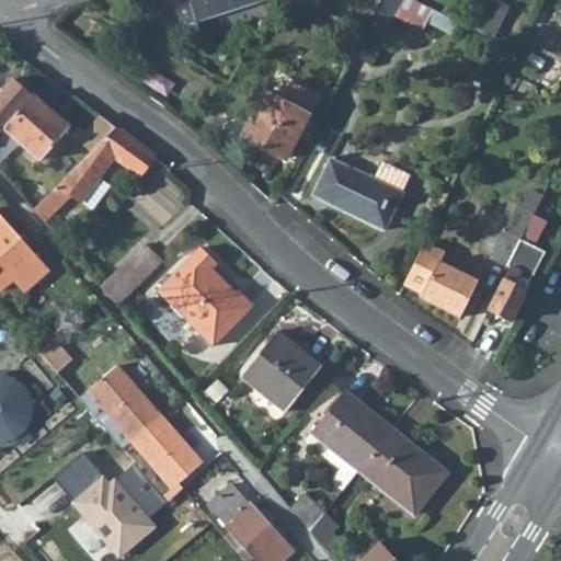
[(195,21),(189,0),(184,0),(173,3),(182,32),(187,35),(198,32),(195,21)]
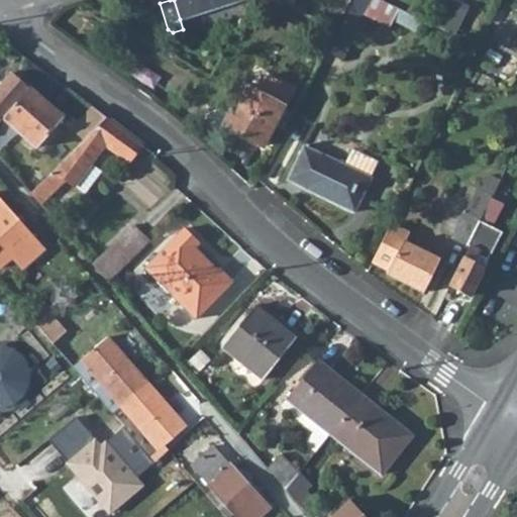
[(174,0),(180,19),(240,0),(174,0)]
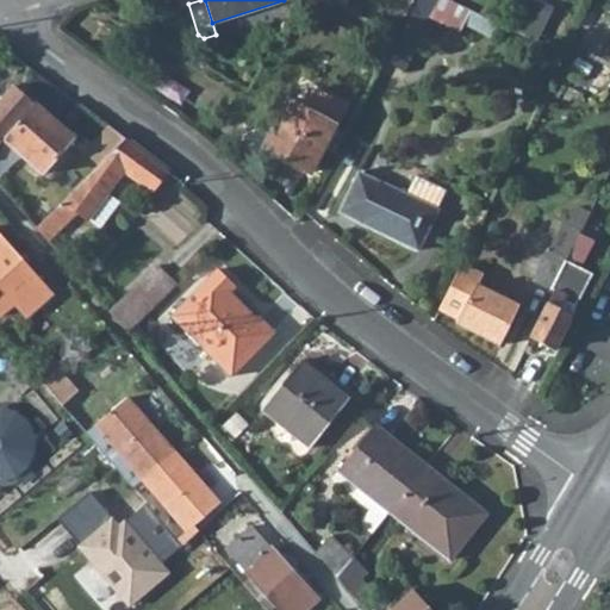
[(309,0),(328,11),(332,0),(309,0)]
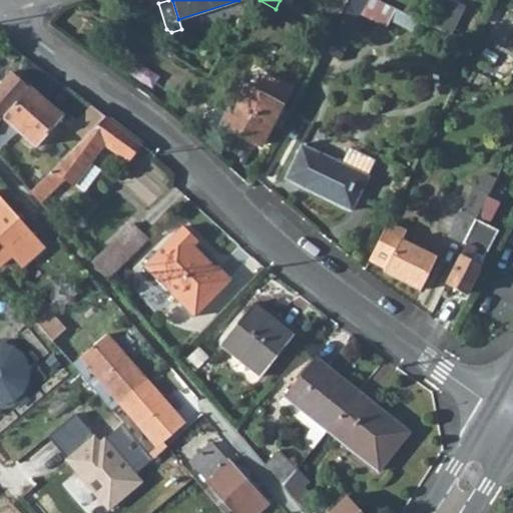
[(334,27),(322,49),(337,57),(354,24),(352,23),(363,0),(347,0),(342,11),(334,27)]
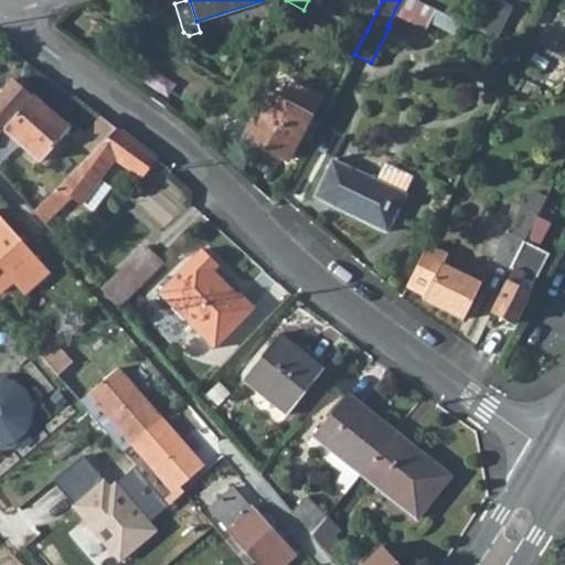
[(382,0),(369,0),(366,6),(376,12),(382,0)]
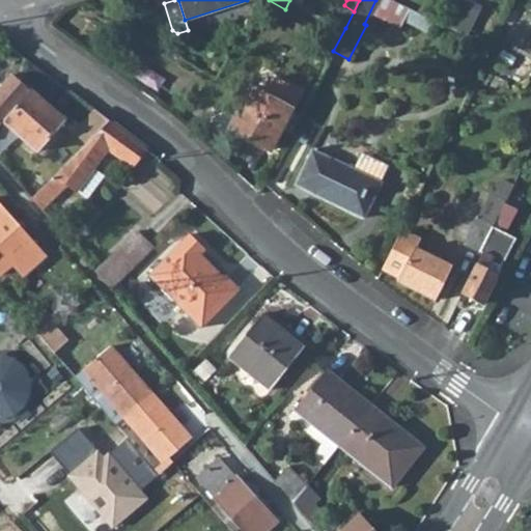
[(407,0),(395,0),(419,11),(421,6),(407,0)]
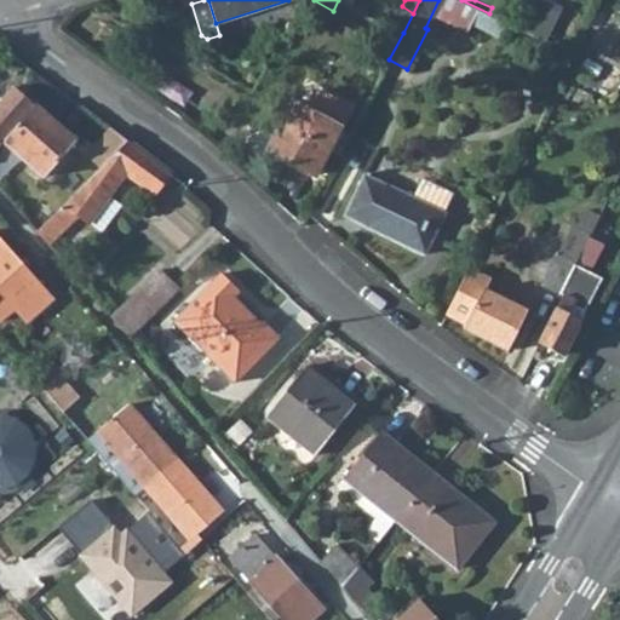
[(544,0),(534,23),(552,30),(564,4),(556,0),(544,0)]
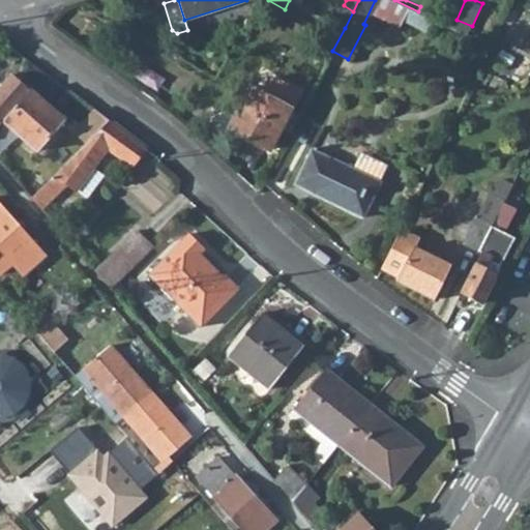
[(13,72),(0,87),(0,120),(2,119),(29,87),(13,72)]
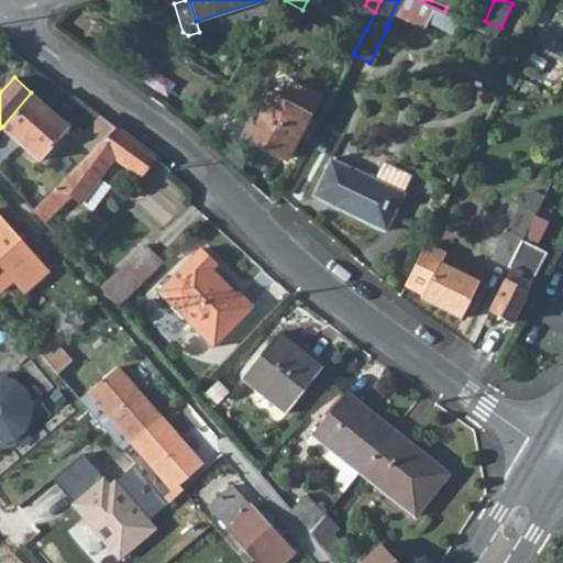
[(31,92),(2,127),(39,162),(68,127),(31,92)]
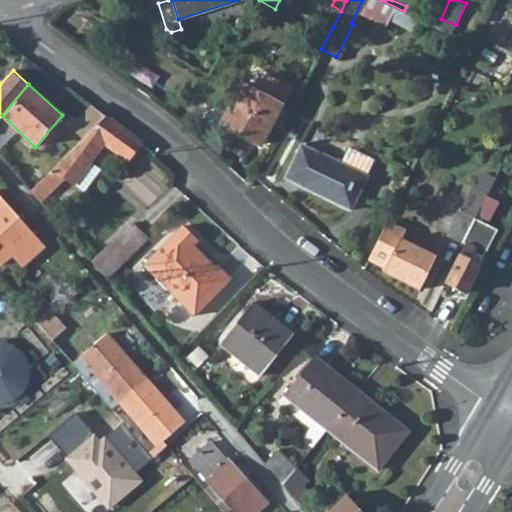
[(203,112),(221,122),(262,143),(284,99),(275,95),(272,99),(242,84),(233,101),(215,91),(203,112)]
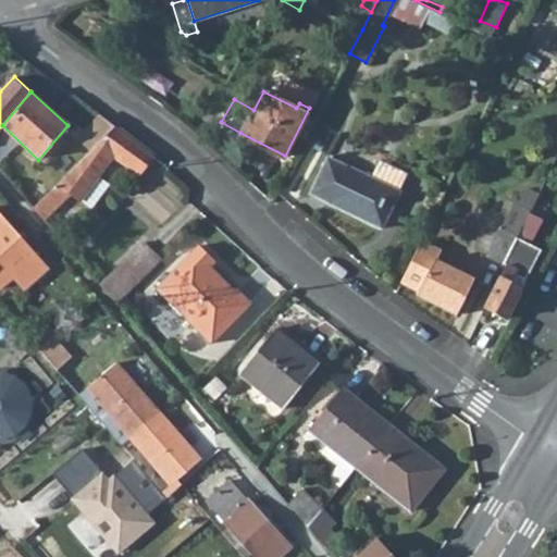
[(113,125),(32,207),(42,220),(71,192),(78,199),(111,152),(138,172),(152,153),(113,125)]
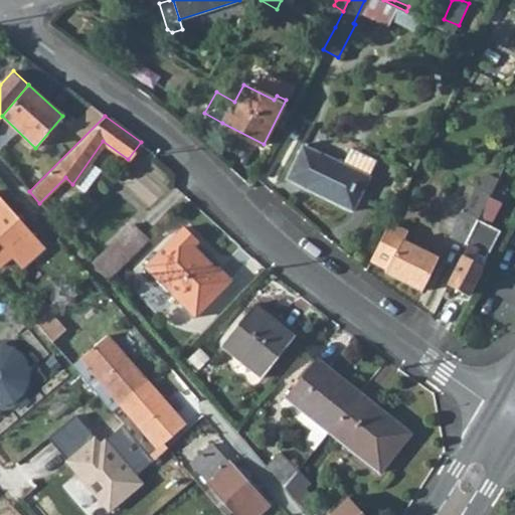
[(303,143),(287,179),(352,210),(369,175),(303,143)]
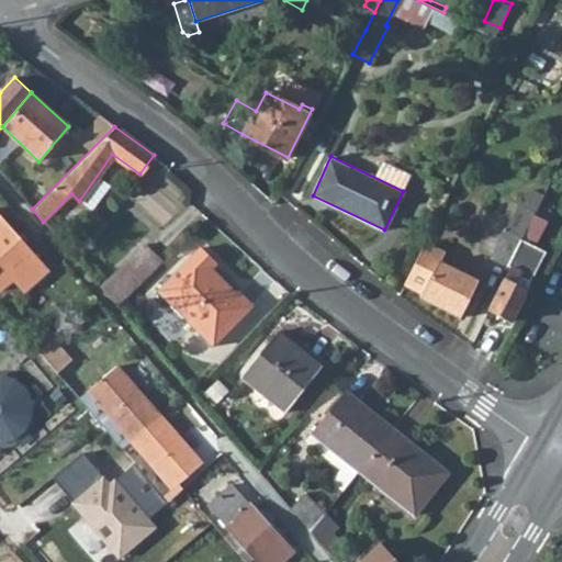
[(386,160),(380,173),(406,188),(414,175),(386,160)]
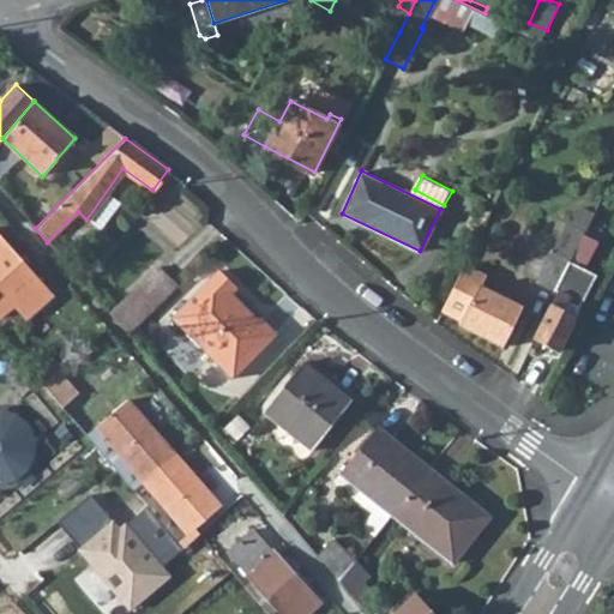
[(539,283),(553,290),(590,214),(576,206),(539,283)]
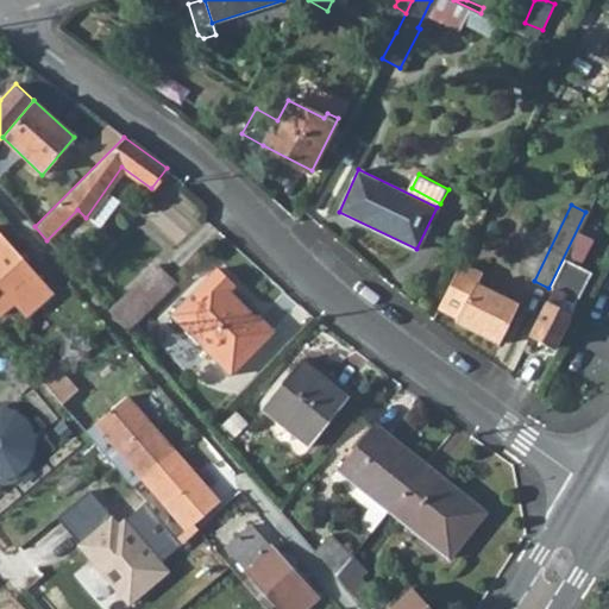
[(585,212),(548,288),(551,289),(527,337),(550,349),(569,313),(557,306),(601,219),(585,212)]
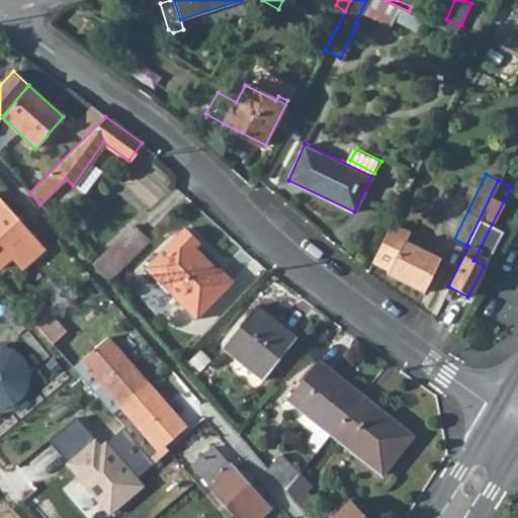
[(0,201),(0,264),(10,256),(20,267),(41,248),(0,201)]
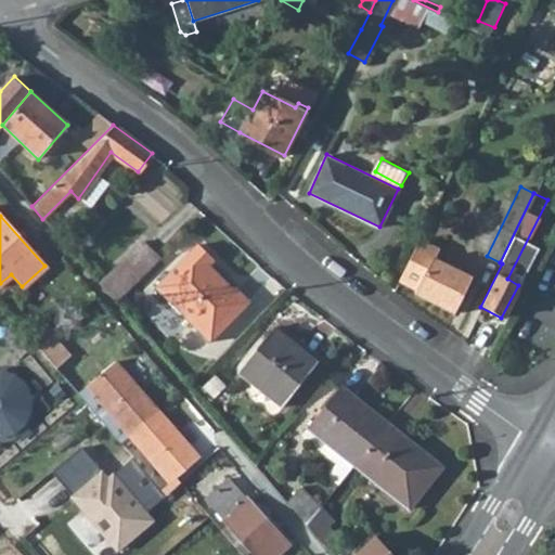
[(420,235),(397,280),(416,289),(414,292),(454,312),(473,276),(433,256),(439,246),(420,235)]
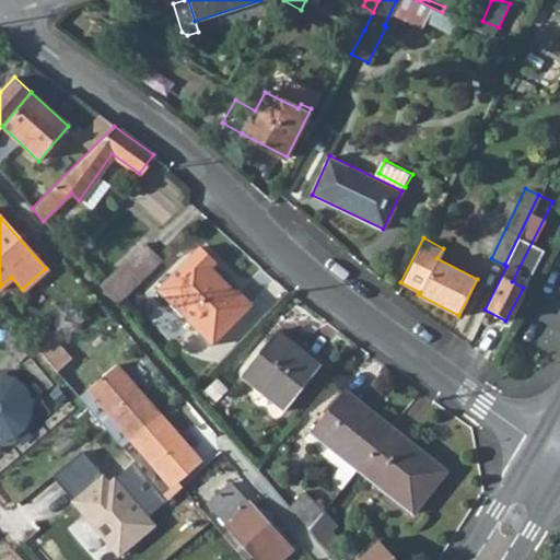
[(141,242),(98,284),(116,303),(160,260),(141,242)]
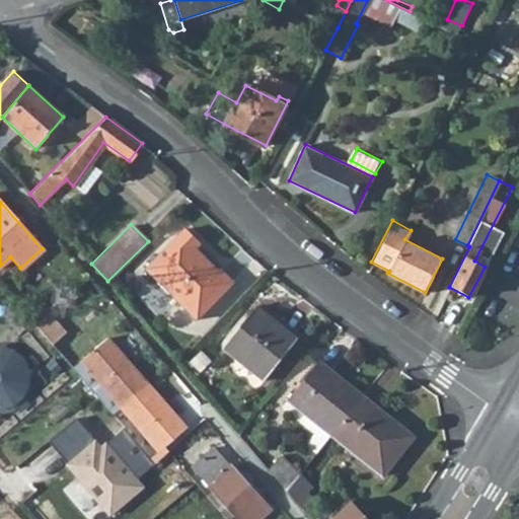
[(182,228),(144,267),(194,316),(230,279),(218,267),(215,269),(192,246),(197,241),(182,228)]
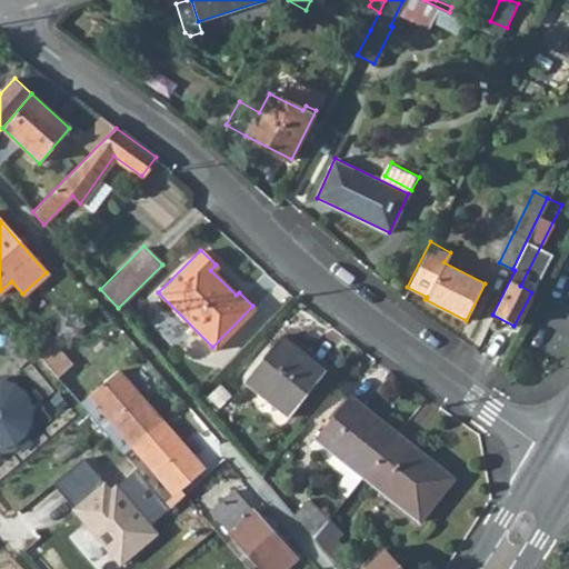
[(278,333),(243,378),(288,412),(322,368),(278,333)]
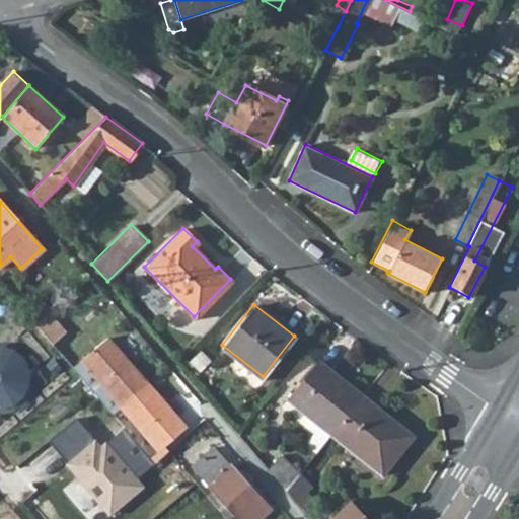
[(46,313),(33,325),(51,345),(63,334),(46,313)]
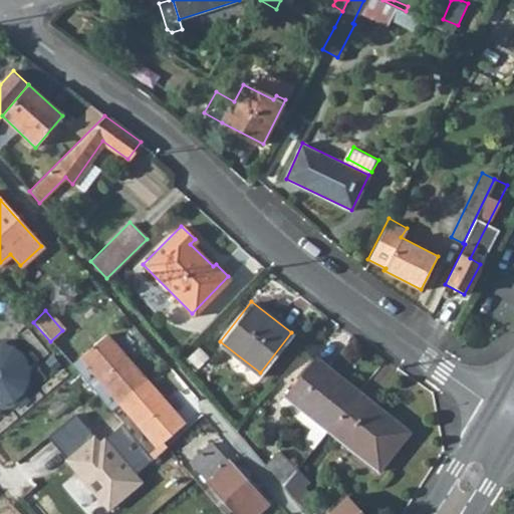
[(3,333),(0,335),(0,409),(39,376),(3,333)]
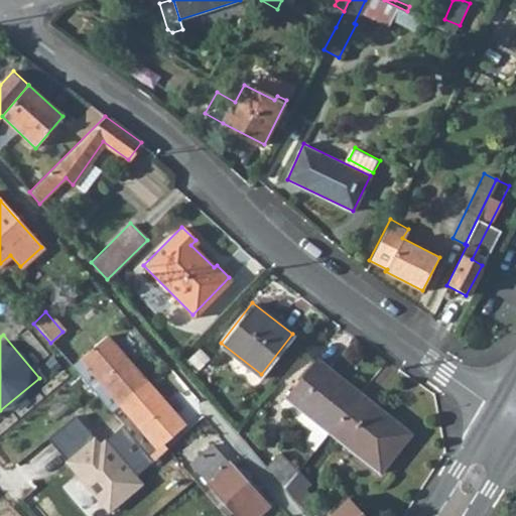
[(93,347),(72,366),(112,413),(147,381),(114,344),(100,356),(93,347)]
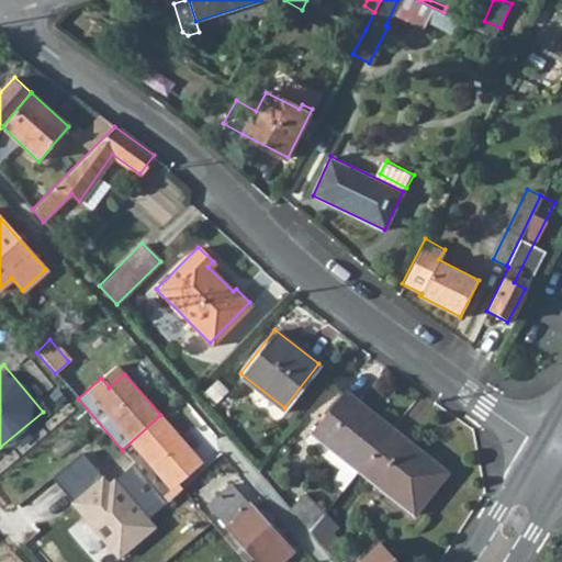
[(310,427),(358,465),(391,424),(341,385),(310,427)]
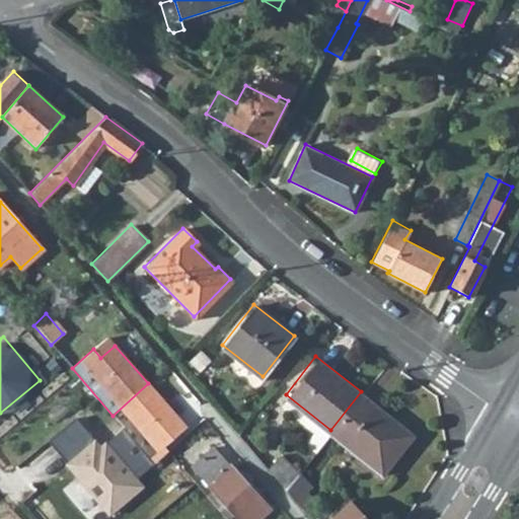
[(148,383),(113,416),(154,463),(175,444),(168,436),(182,423),(148,383)]
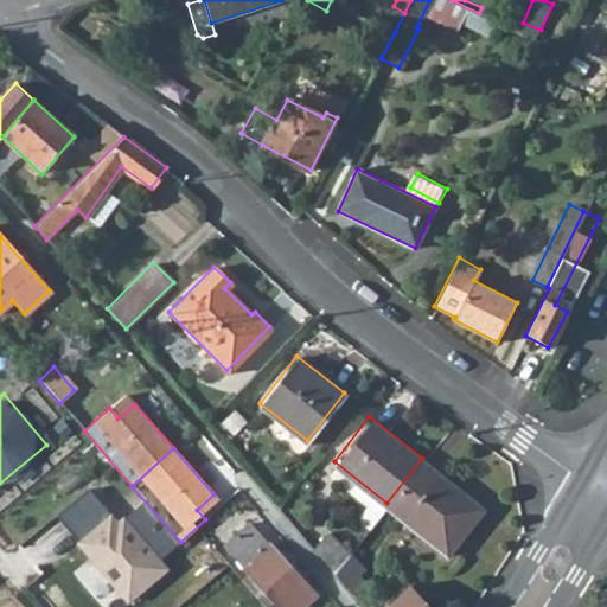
[(422,458),(387,503),(447,549),(472,515),(460,505),(468,494),(422,458)]
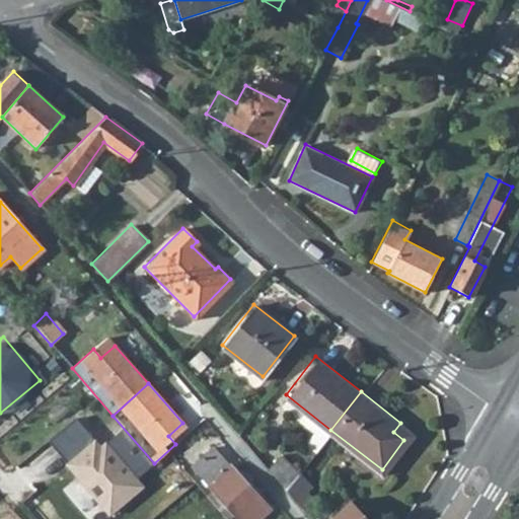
[(213,493),(207,499),(219,512),(224,507),(235,518),(254,518),(268,508),(213,447),(191,467),(213,493)]
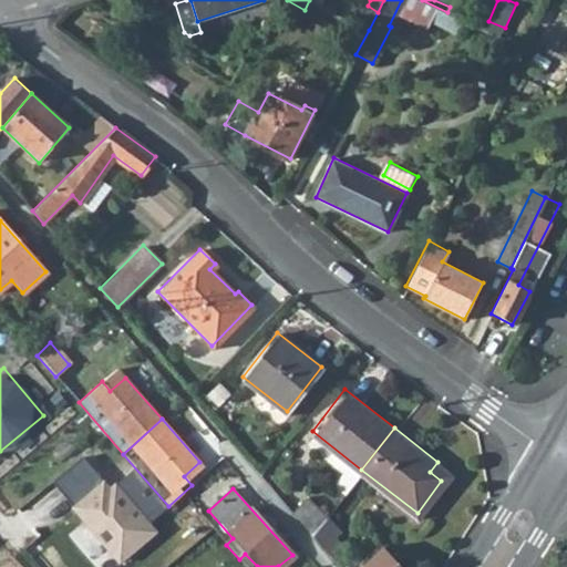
[(339,531),(307,497),(291,511),(329,554),(340,544),(332,536),(339,531)]
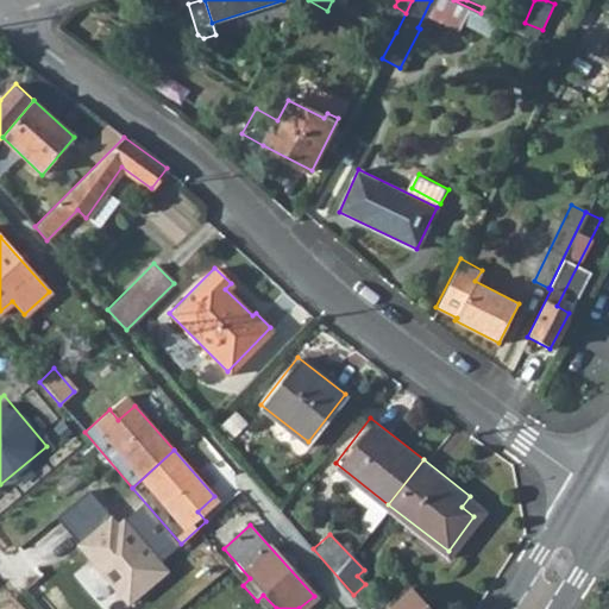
[(152,537),(133,553),(150,571),(168,554),(152,537)]
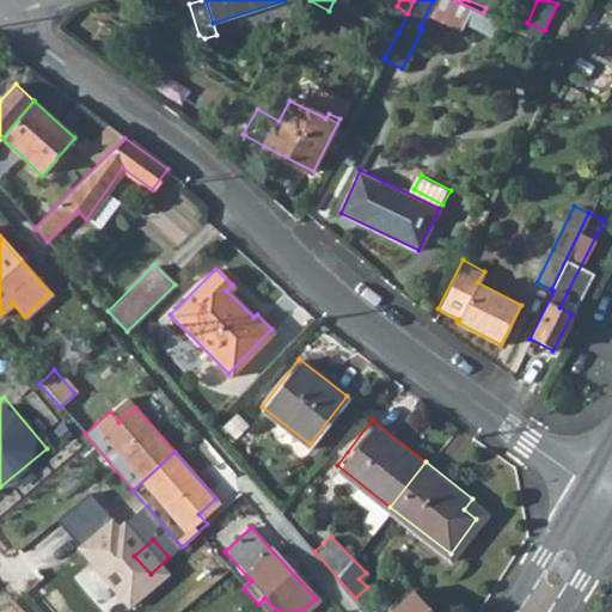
[(134,556),(124,564),(141,583),(151,574),(134,556)]
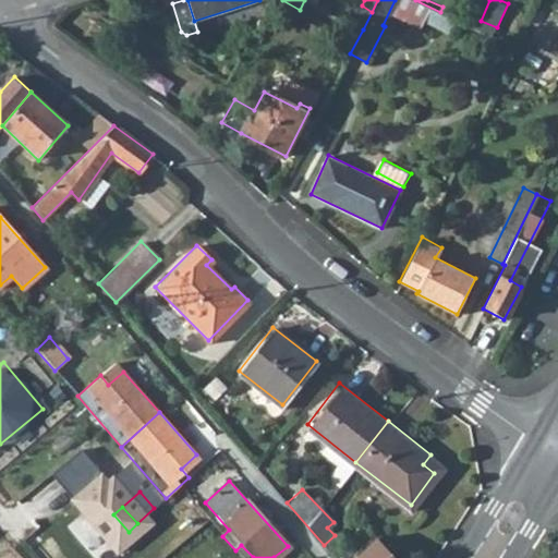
[(137,523),(129,532),(132,535),(159,513),(154,508),(137,523)]
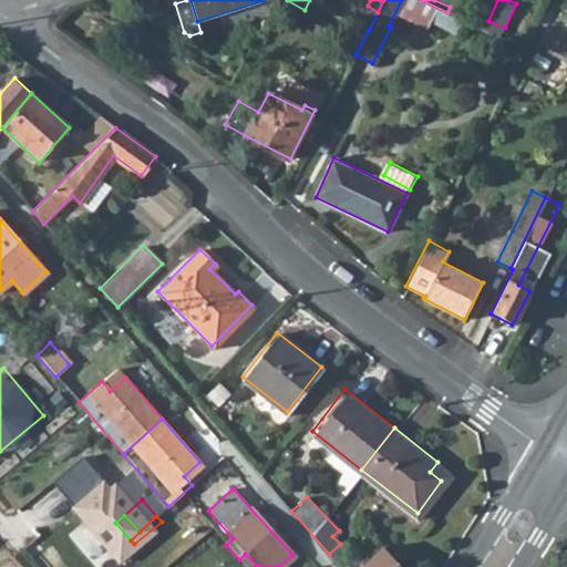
[(358,566),(400,566),(398,563),(383,546),(358,566)]
